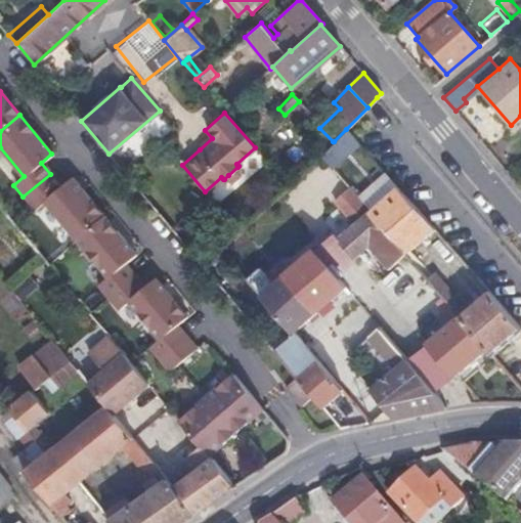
[(358,143),(346,129),(334,141),(333,141),(327,148),(338,161),(358,143)]
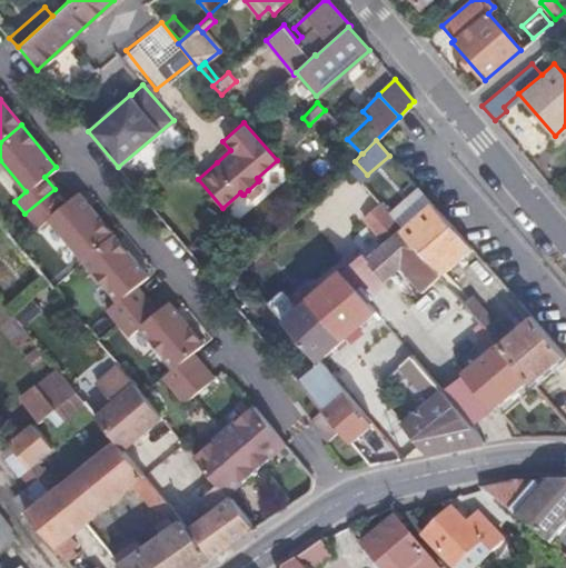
[(248,190),(244,195),(245,196),(251,198),(260,190),(259,183),(258,181),(248,190)]
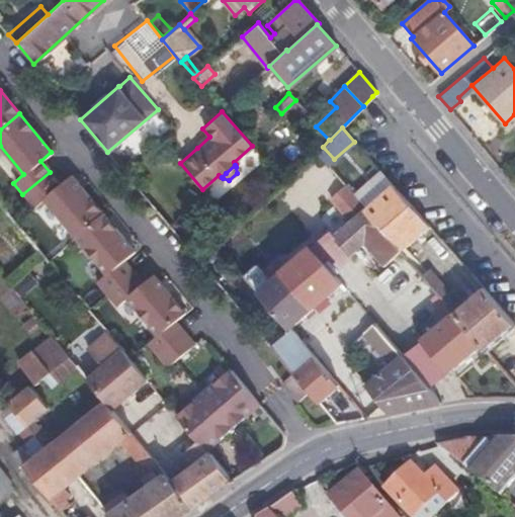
[(43,197),(75,235),(102,212),(70,174),(60,183),(50,172),(22,194),(32,206),(43,197)]
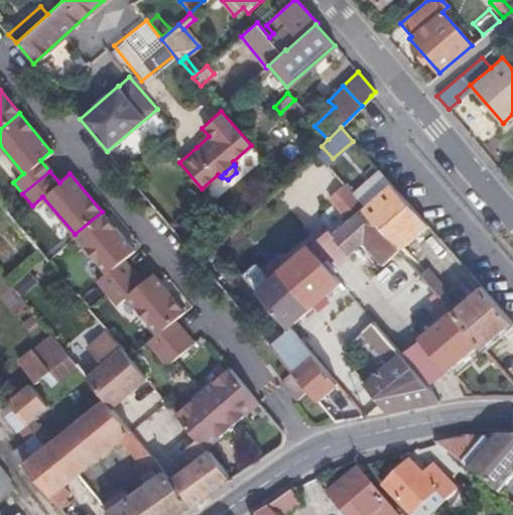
[(399,250),(427,225),(390,182),(362,208),(399,250)]
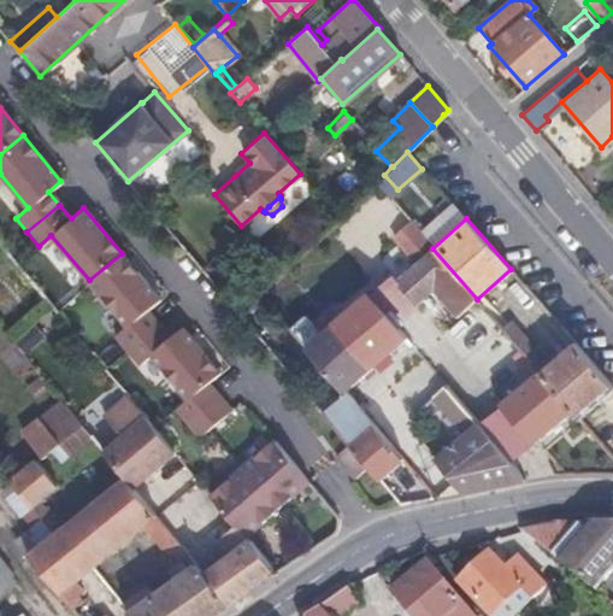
[(477,299),(432,248),(396,280),(417,303),(432,288),(455,316),(463,309),(477,299)]
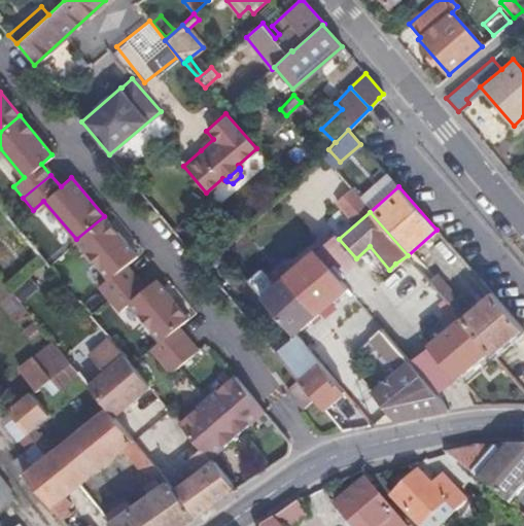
[(107,299),(135,276),(126,264),(136,255),(104,216),(76,239),(108,278),(97,287),(107,299)]
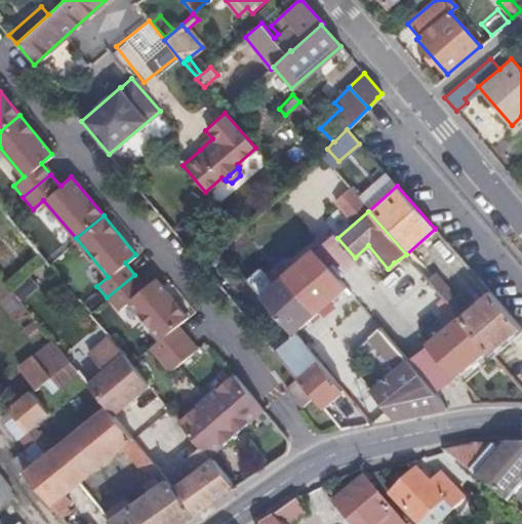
[(0,258),(2,262),(17,249),(0,228),(0,258)]
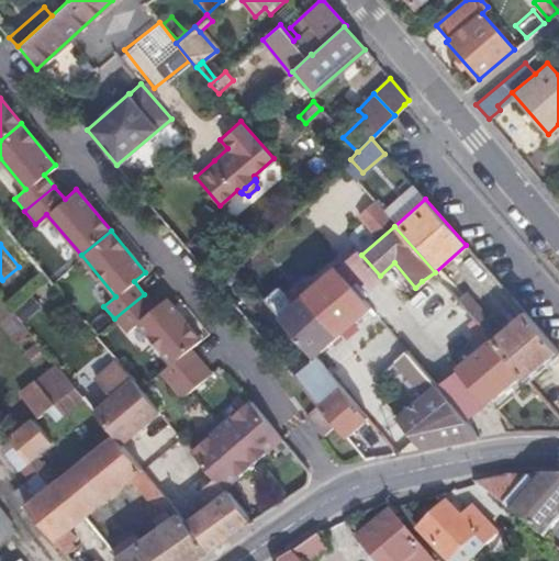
[(360,293),(380,276),(361,255),(357,249),(337,267),(360,293)]
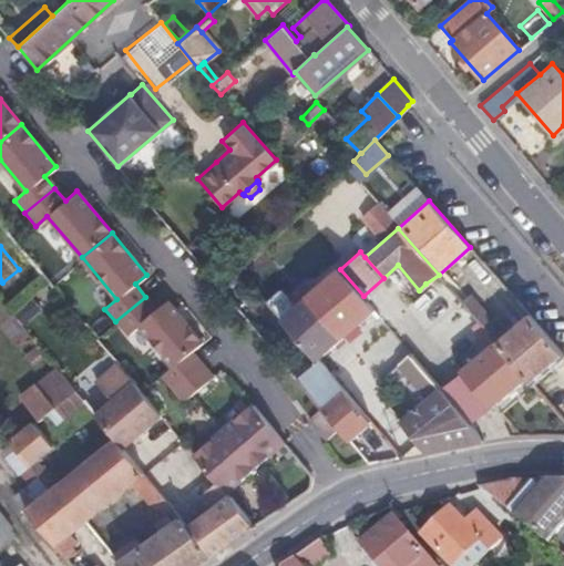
[(340,269),(339,268),(282,319),(316,360),(357,326),(372,311),(375,309),(363,296),(340,269)]
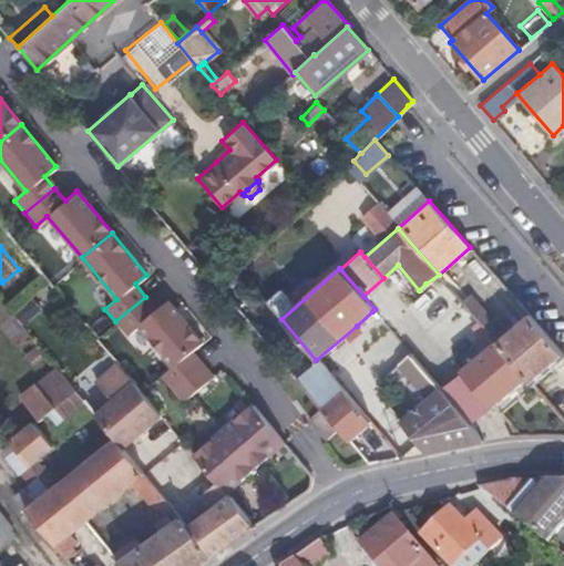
[(490,315),(471,292),(461,301),(480,322),(490,315)]
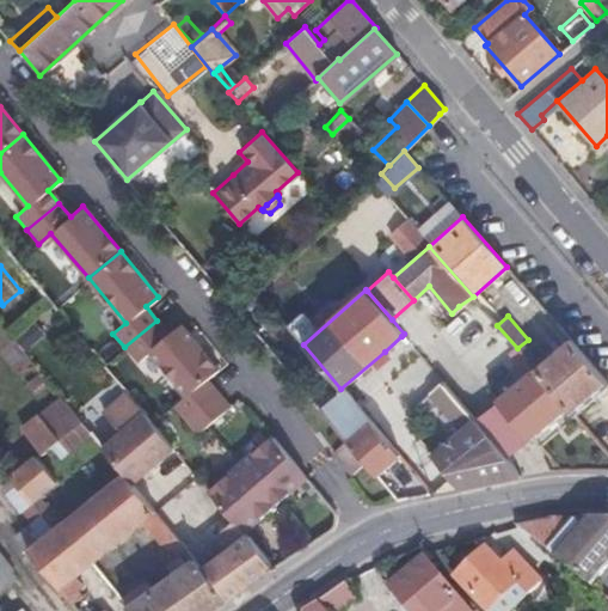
[(148,350),(185,395),(206,379),(217,368),(180,323),(169,334),(157,321),(124,347),(135,360),(148,350)]
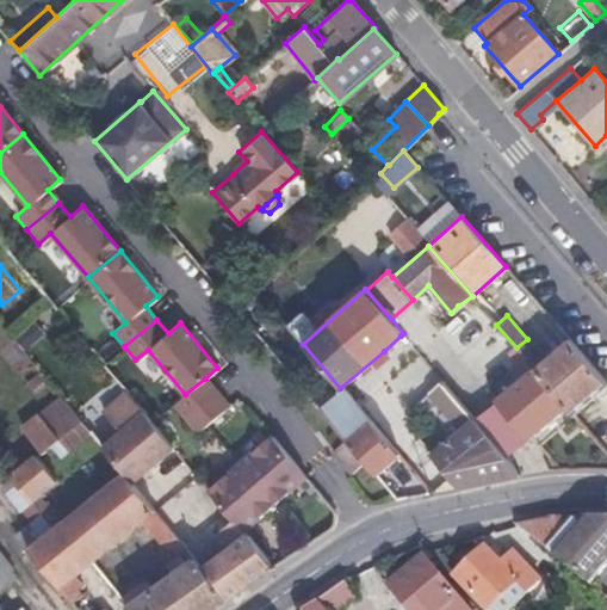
[(48,382),(0,326),(0,355),(33,394),(48,382)]
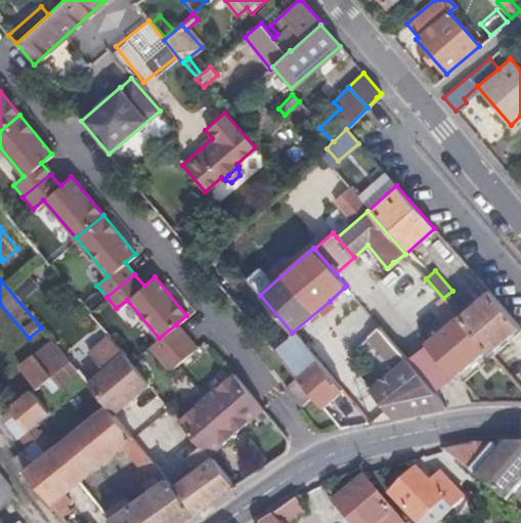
[(520,329),(486,289),(472,301),(507,342),(520,329)]
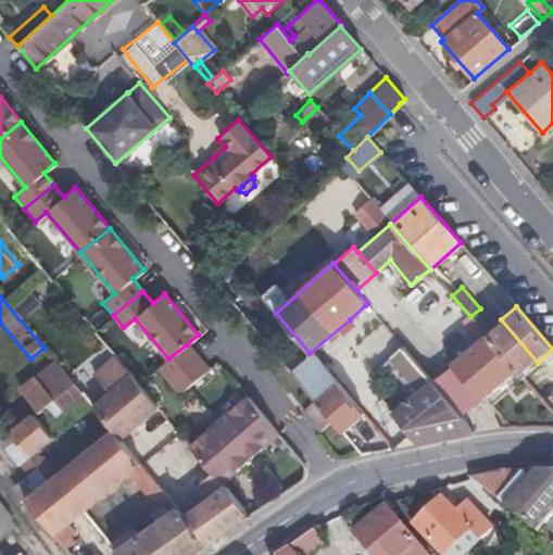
[(522,376),(538,363),(501,319),(494,325),(480,308),(470,316),(486,333),(516,369),(522,376)]
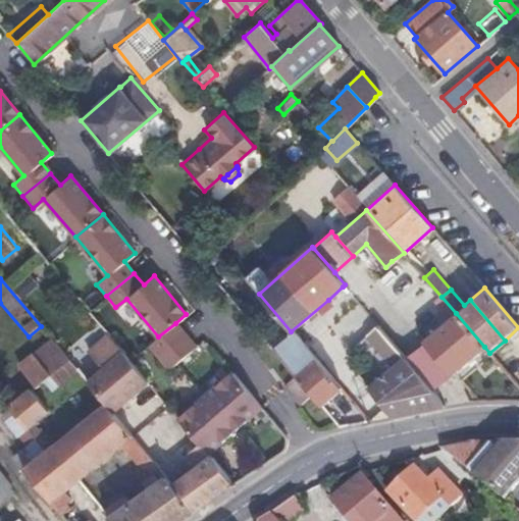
[(456,313),(423,341),(452,374),(484,347),(456,313)]
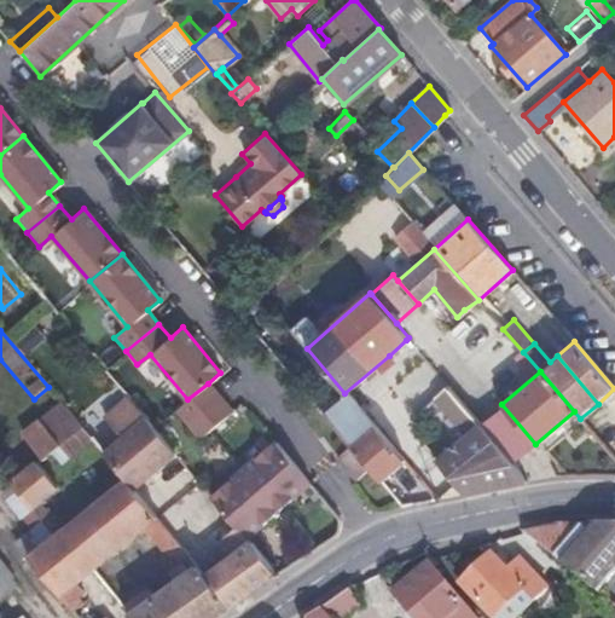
[(180,406),(191,420),(219,397),(208,383),(187,399),(180,406)]
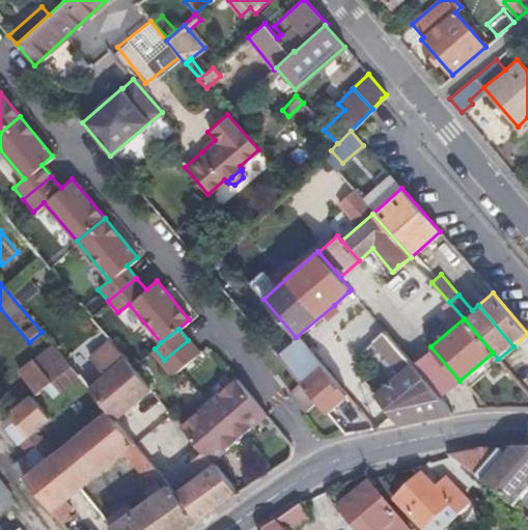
[(399,373),(412,363),(383,331),(370,341),(371,342),(363,350),(370,358),(379,351),(399,373)]
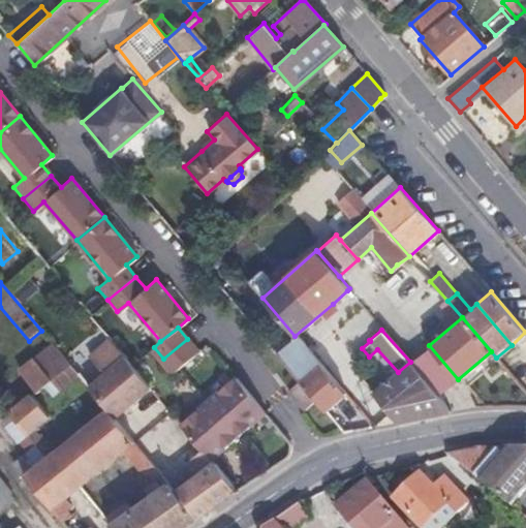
[(323,410),(343,394),(344,394),(298,337),(297,338),(279,353),(300,378),(308,389),(307,390),(314,399),(323,410)]
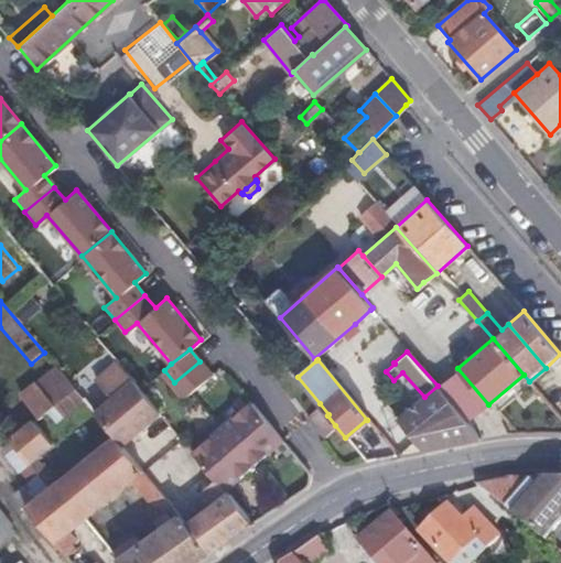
[(119,443),(142,425),(159,414),(160,413),(132,380),(131,381),(114,360),(94,379),(110,399),(93,412),(112,436),(119,443)]
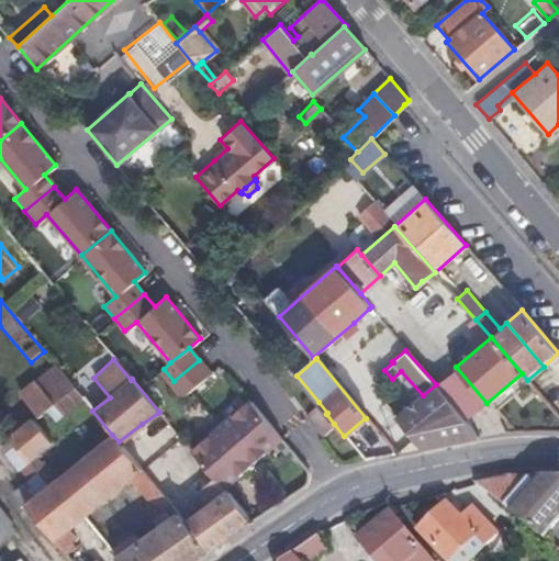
[(190,390),(210,372),(209,371),(199,360),(174,381),(185,394),(190,390)]
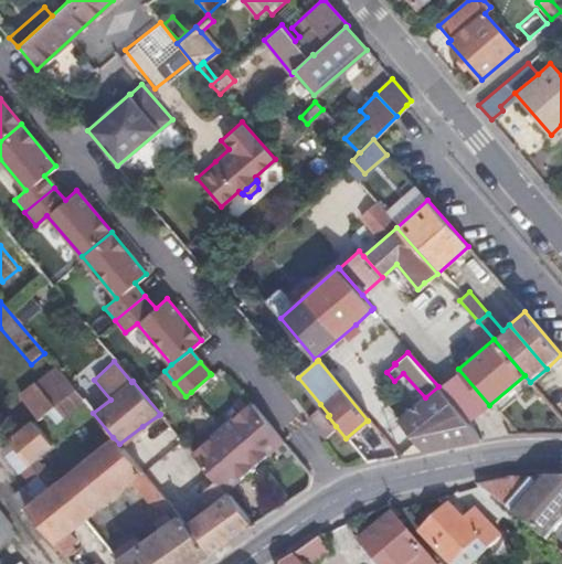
[(55,423),(82,400),(77,393),(54,365),(34,382),(54,405),(45,412),(55,423)]
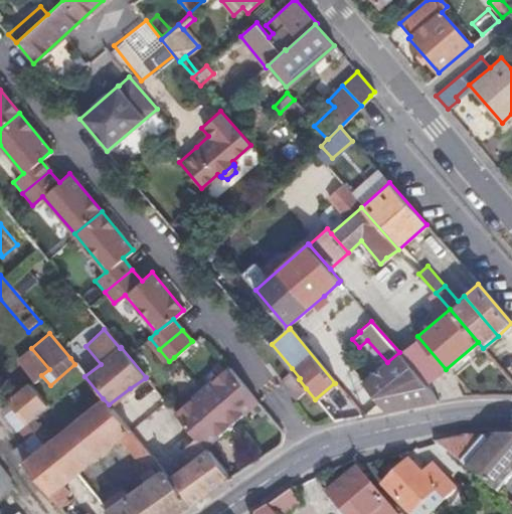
[(427,385),(446,369),(417,336),(399,352),(427,385)]
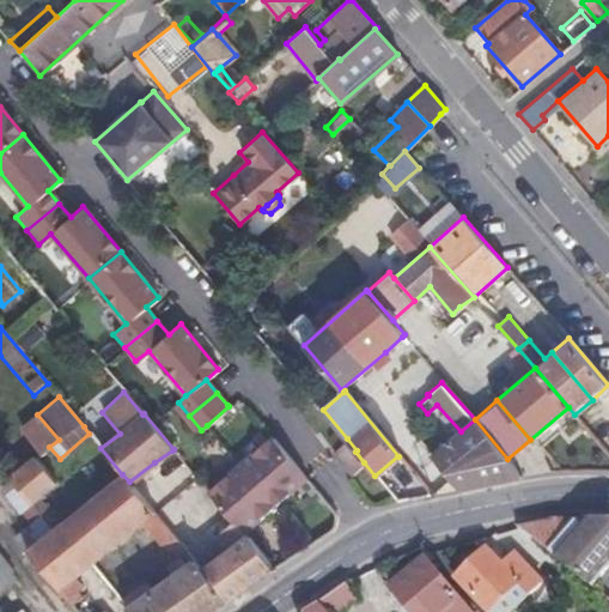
[(59,440),(37,414),(20,429),(41,454),(49,447),(59,440)]
